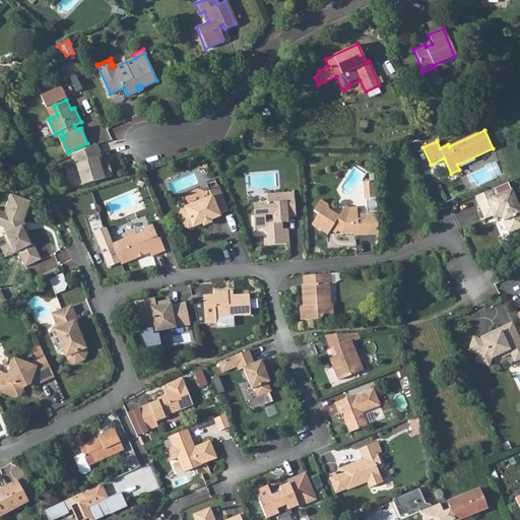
[(98,144),(71,155),(80,185),(113,177),(109,163),(102,164),(98,144)]
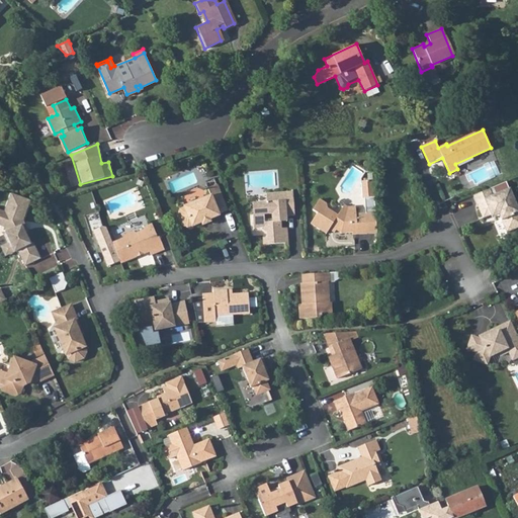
[(374,197),(373,181),(361,182),(362,198),(374,197)]
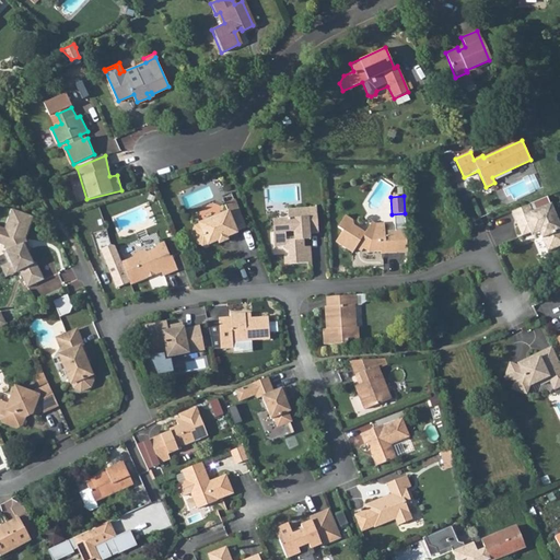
[(235,232),(244,228),(233,200),(224,203),(228,212),(198,223),(199,224),(194,226),(191,233),(195,243),(201,245),(207,244),(207,245),(236,233),(235,232)]
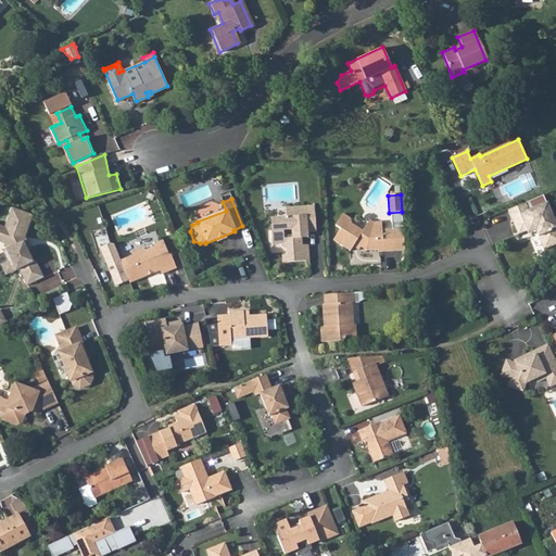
[(525,203),(507,211),(517,235),(529,229),(530,227),(534,229),(542,247),(546,249),(555,243),(555,225),(546,203),(528,211),(525,203)]
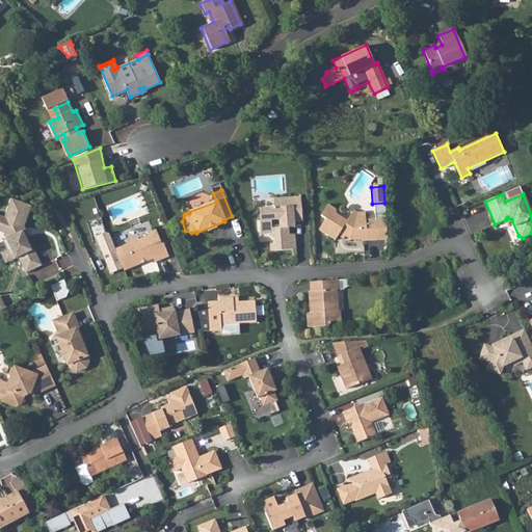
[(259,220),(260,234),(270,234),(270,237),(274,237),(274,250),(296,249),(295,235),(289,235),(288,222),(302,221),(300,197),(273,198),(273,208),(264,208),(265,220),(259,220)]
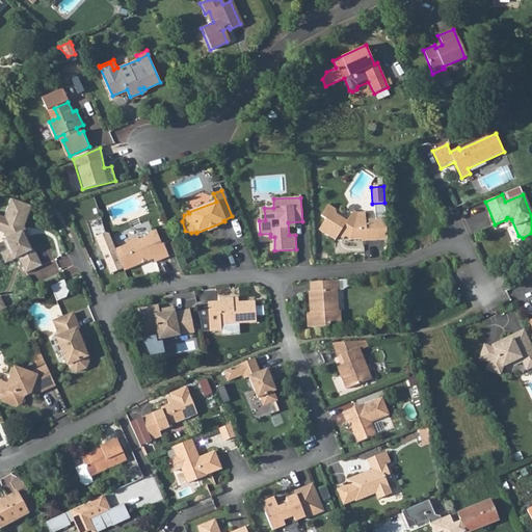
[(23,233),(32,207),(11,200),(5,218),(0,216),(0,232),(4,234),(6,239),(3,241),(8,250),(12,261),(19,258),(26,273),(42,266),(34,250),(31,251),(23,233)]
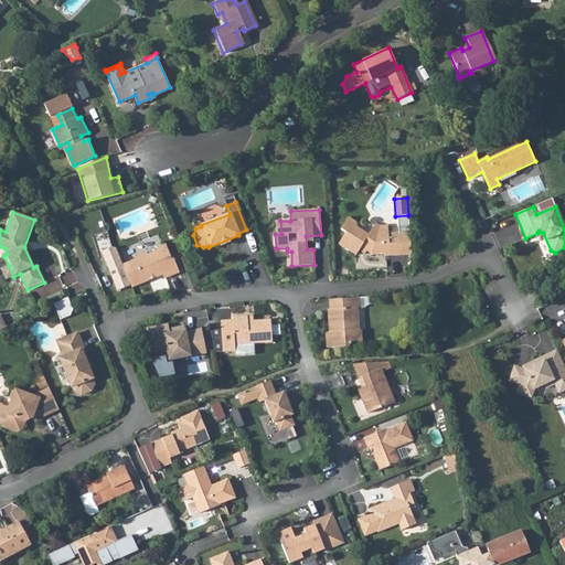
[(400,255),(411,254),(409,227),(398,228),(398,233),(388,233),(387,225),(379,225),(376,224),(371,236),(360,230),(359,224),(348,217),(340,230),(345,233),(339,244),(355,255),(361,247),(371,254),(384,254),(384,252),(388,252),(388,255),(400,255)]
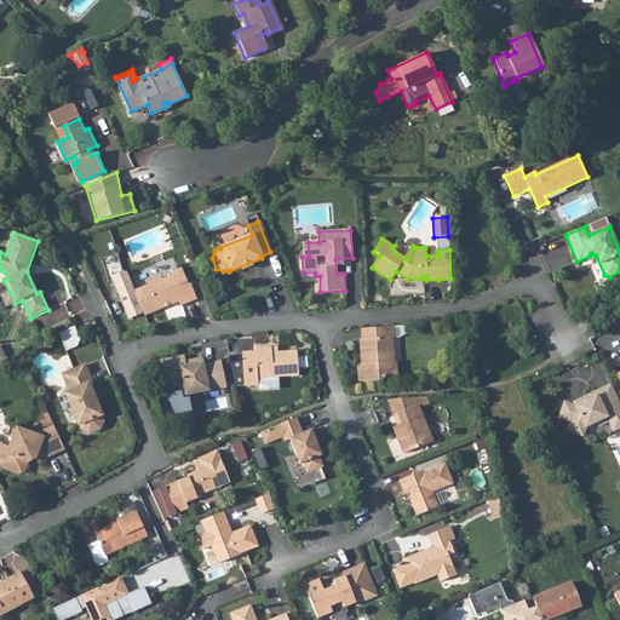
[(181,305),(196,299),(190,283),(188,283),(182,268),(172,271),(171,275),(162,279),(158,276),(148,281),(147,285),(135,290),(144,314),(144,315),(178,300),(181,305)]
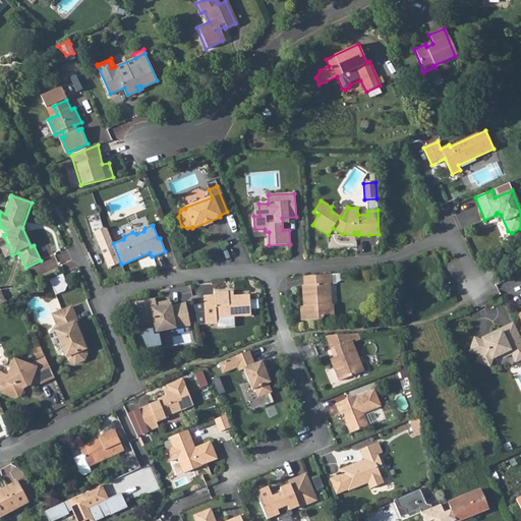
[(121,264),(113,243),(108,230),(103,228),(93,231),(107,269),(121,264)]
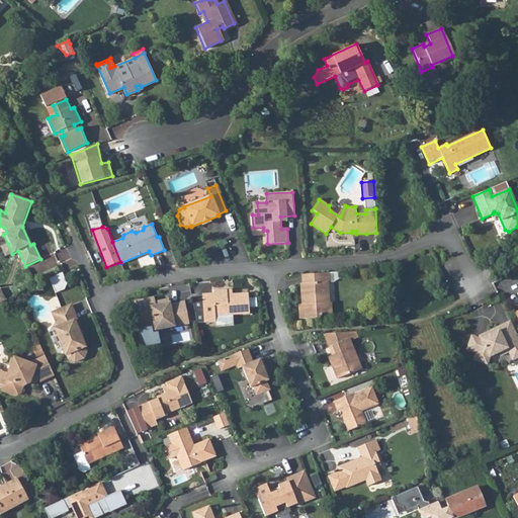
[(12,254),(8,244),(1,247),(5,257),(12,254)]
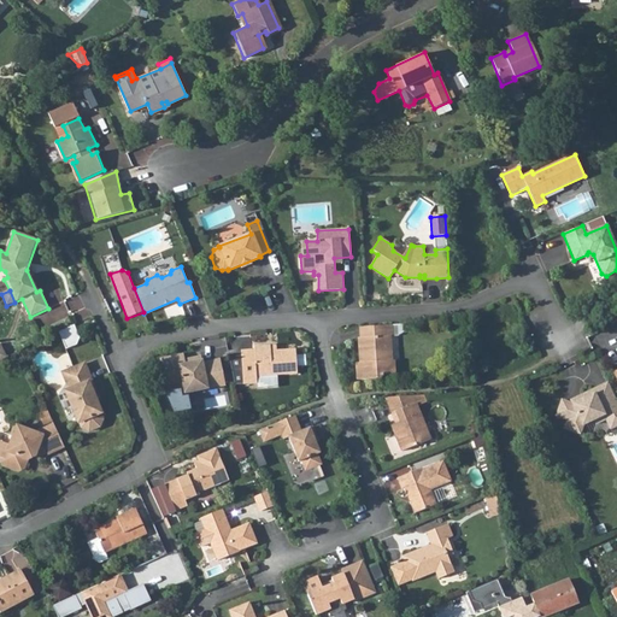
[(407,331),(407,324),(389,325),(391,335),(397,335),(401,333),(407,331)]
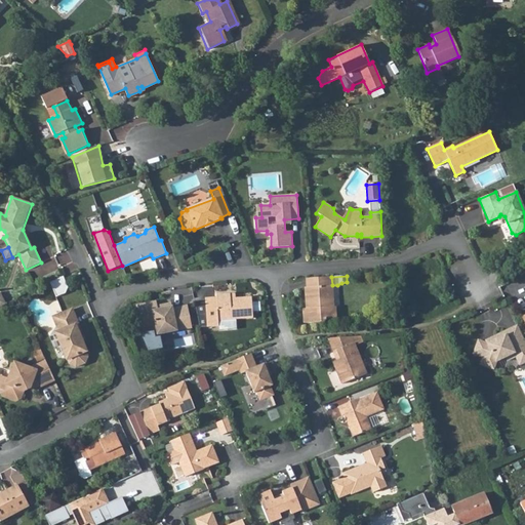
[(68,288),(63,277),(50,283),(56,297),(66,293),(68,288)]
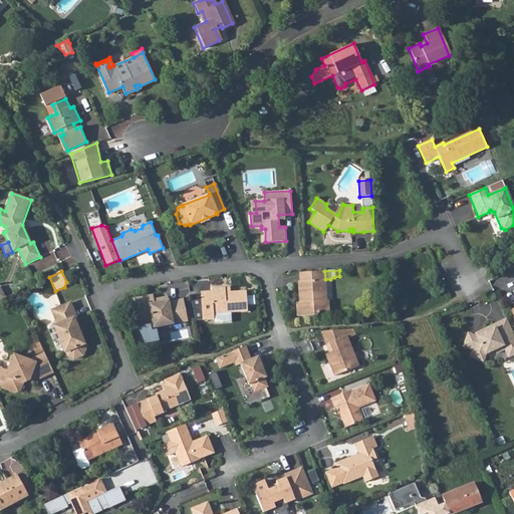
[(324,271),(298,273),(298,281),(296,281),(298,305),(295,305),(296,316),(315,314),(318,311),(327,310),(326,299),(320,300),(319,288),(324,288),(323,280),(325,280),(325,279),(324,271)]
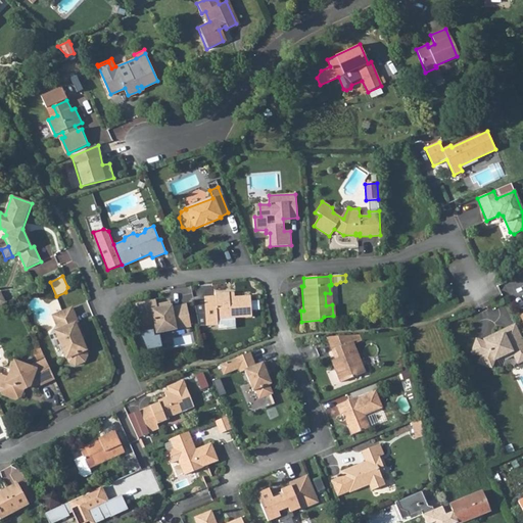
[(216,296),(204,297),(204,298),(206,325),(206,326),(218,325),(218,319),(252,317),(250,295),(230,297),(229,293),(215,294),(216,296)]
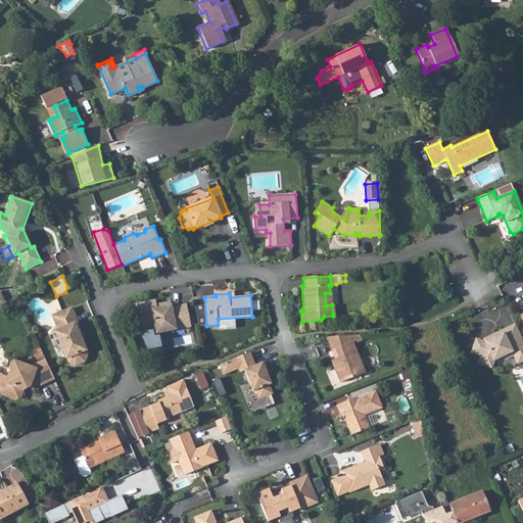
[(204,298),(193,298),(198,326),(206,325),(204,298)]
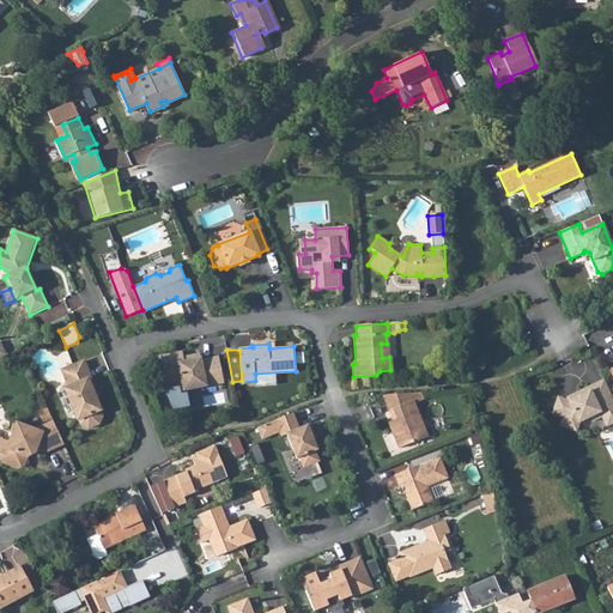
[(224,383),(218,358),(201,362),(199,356),(182,359),(183,362),(178,363),(176,354),(167,357),(169,368),(162,369),(165,388),(182,384),(183,392),(224,383)]
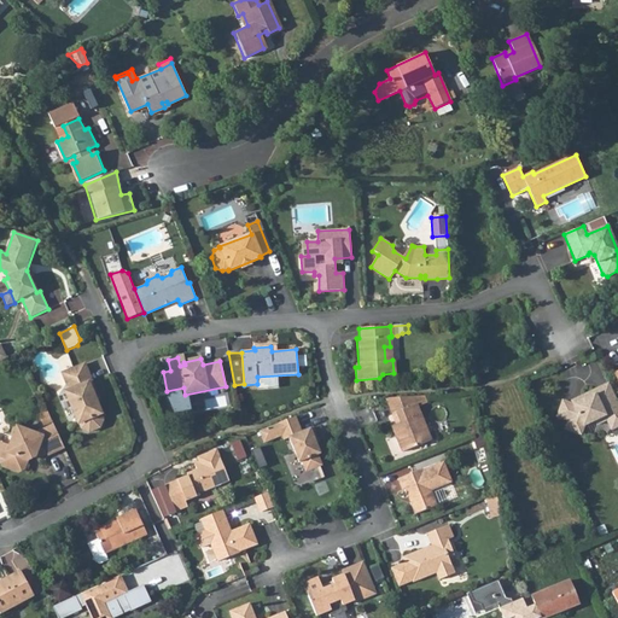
[(83,365),(62,373),(69,391),(64,392),(77,424),(79,424),(81,429),(88,432),(99,427),(103,420),(100,415),(101,414),(93,395),(95,394),(83,365)]
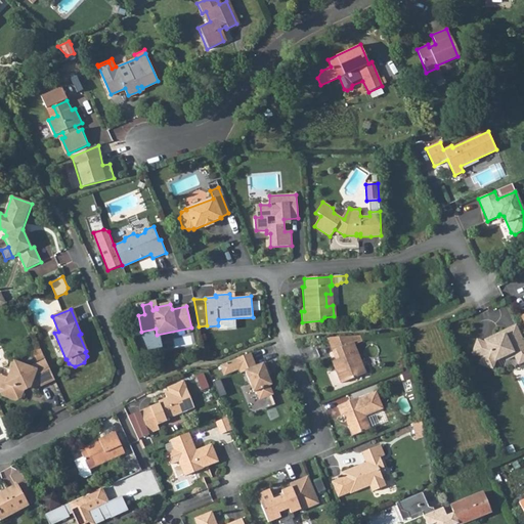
[(523,361),(523,341),(517,324),(493,336),(494,339),(486,343),(477,340),(472,353),(482,356),(479,363),(492,368),(494,361),(505,357),(513,353),(515,356),(519,364),(523,361)]
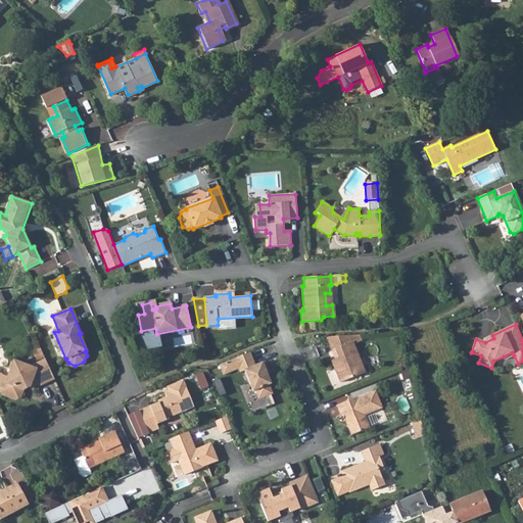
[(359,335),(350,336),(329,337),(336,359),(334,360),(331,361),(340,382),(365,373),(353,343),(361,340),(359,335)]
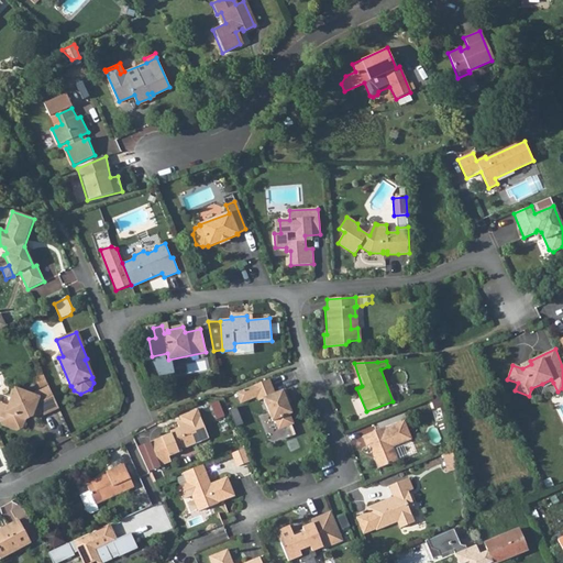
[(360,387),(362,386),(354,363),(352,363),(360,387)]
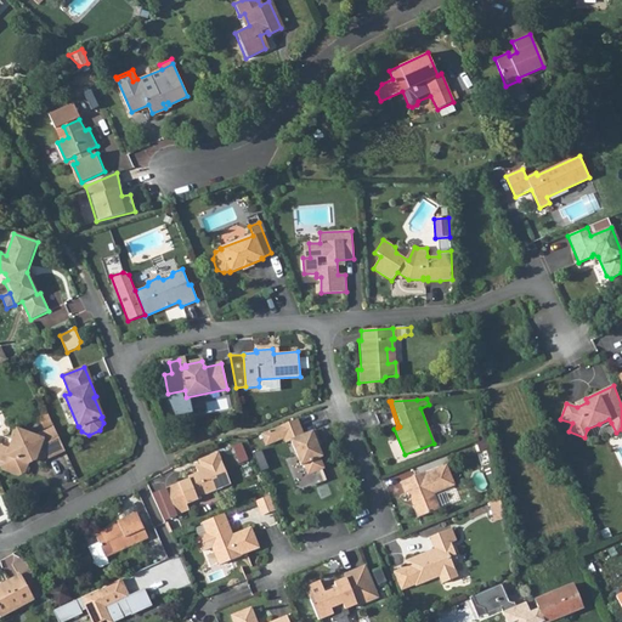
[(278,427),(260,434),(266,446),(283,439),(286,442),(290,441),(300,465),(303,464),(306,473),(310,474),(322,469),(323,465),(320,458),(322,457),(316,441),(318,440),(315,430),(304,435),(298,419),(278,427)]
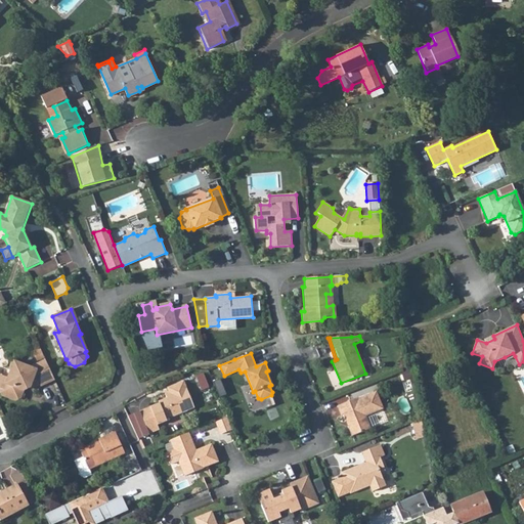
[(53,379),(45,360),(30,367),(12,361),(9,370),(11,370),(8,378),(4,376),(0,388),(0,390),(2,395),(14,400),(20,397),(23,390),(29,387),(32,388),(39,384),(40,386),(53,379)]
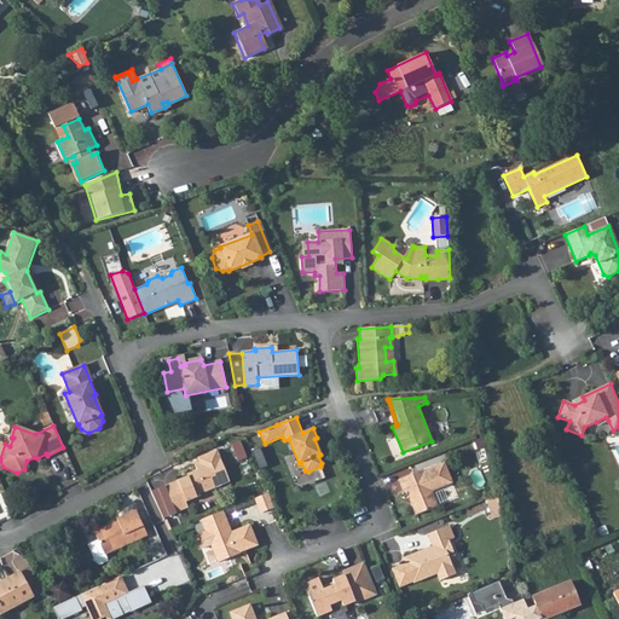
[(230,481),(217,450),(197,458),(200,466),(195,468),(196,470),(186,474),(187,476),(165,486),(166,487),(175,512),(175,513),(187,508),(185,502),(197,497),(196,495),(230,481)]
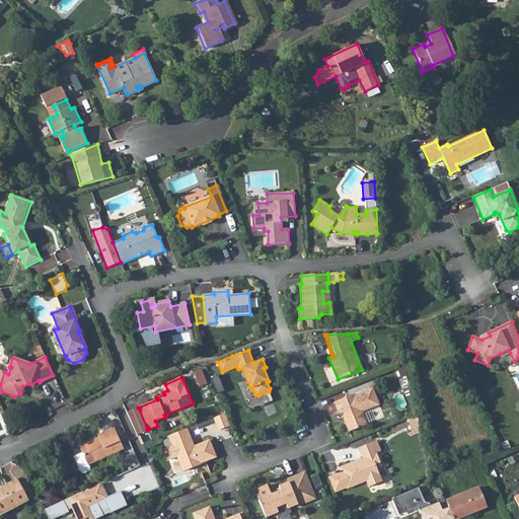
[(354,394),(334,402),(338,412),(340,411),(349,432),(366,425),(361,412),(379,404),(372,388),(355,395),(354,394)]
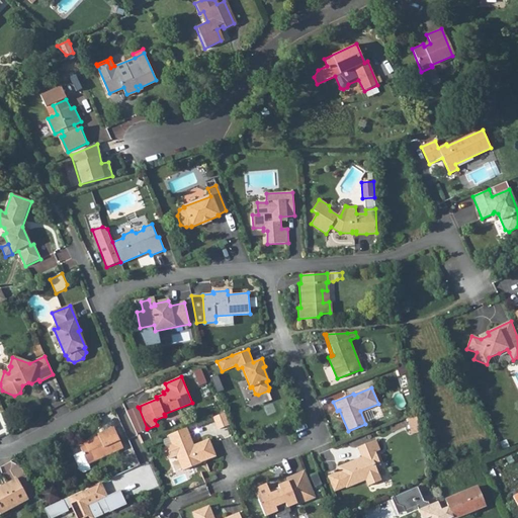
[(139,408),(126,413),(136,432),(147,428),(139,408)]
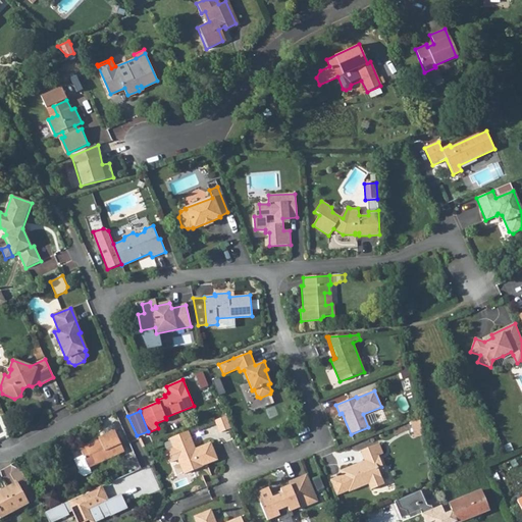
[(230,428),(225,416),(214,420),(219,431),(221,432),(230,428)]
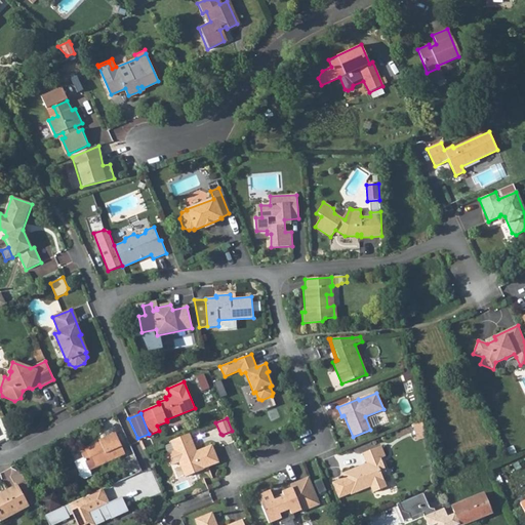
[(417,429),(418,439),(427,437),(426,428),(417,429)]
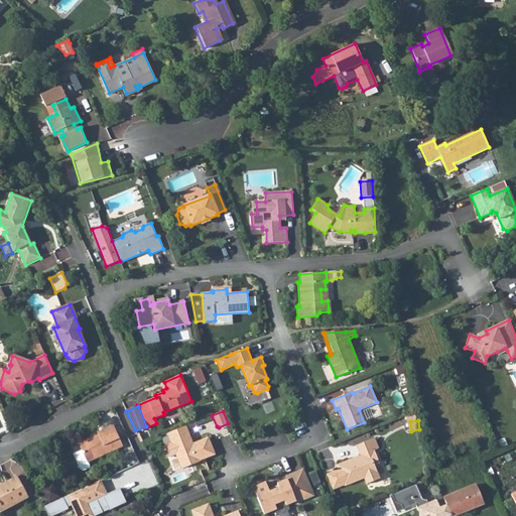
[(97,435),(78,443),(81,450),(73,455),(79,468),(82,471),(89,468),(87,462),(122,446),(112,425),(96,432),(97,435)]
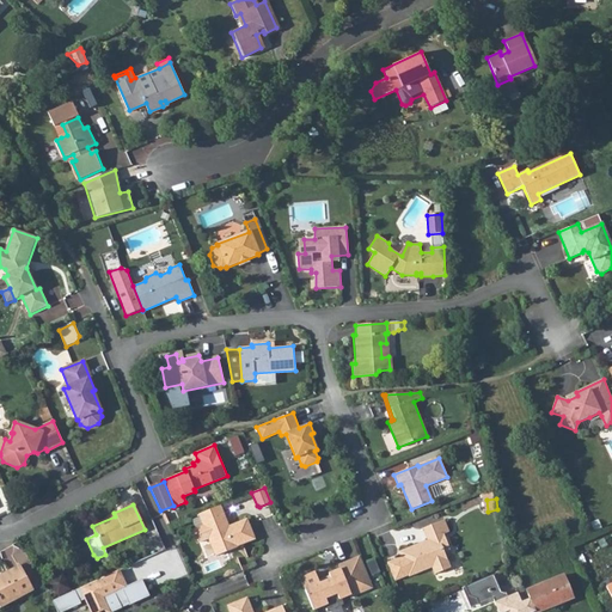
[(228,527),(220,506),(199,514),(215,556),(237,548),(236,546),(254,539),(246,520),(228,527)]
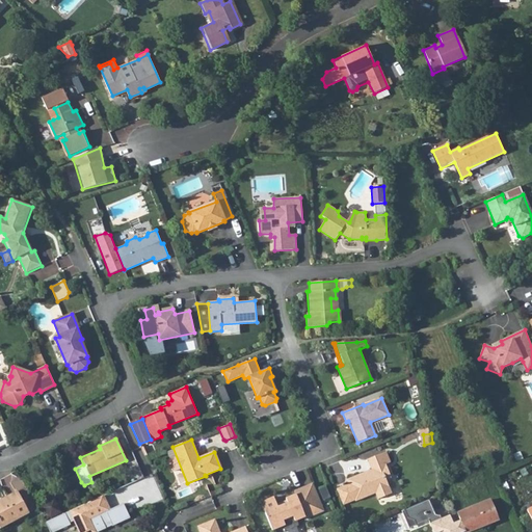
[(337,489),(343,505),(354,501),(355,502),(375,494),(377,500),(392,494),(386,480),(391,478),(386,464),(390,462),(386,452),(368,459),(372,470),(346,480),(348,484),(337,489)]
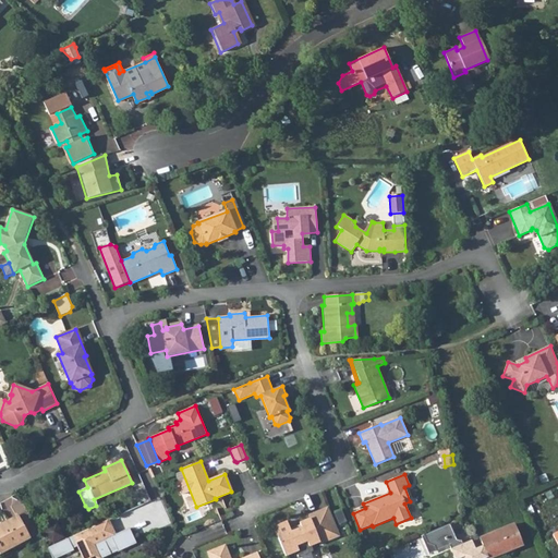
[(274,526),(286,556),(299,550),(296,546),(306,542),(308,546),(319,542),(319,544),(331,540),(330,537),(338,535),(327,508),(308,516),(310,519),(300,523),(301,528),(291,532),(287,522),(274,526)]
